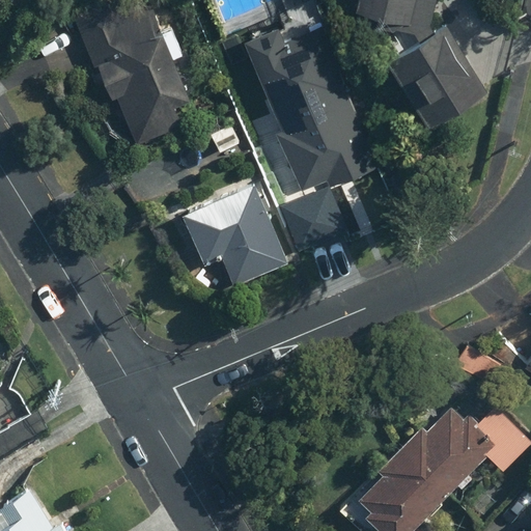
[(192,66),(179,73),(173,58),(185,52),(173,27),(161,33),(157,24),(148,28),(135,0),(104,0),(73,16),(98,67),(104,64),(143,146),(186,127),(176,109),(193,101),(191,94),(202,89),(192,66)]
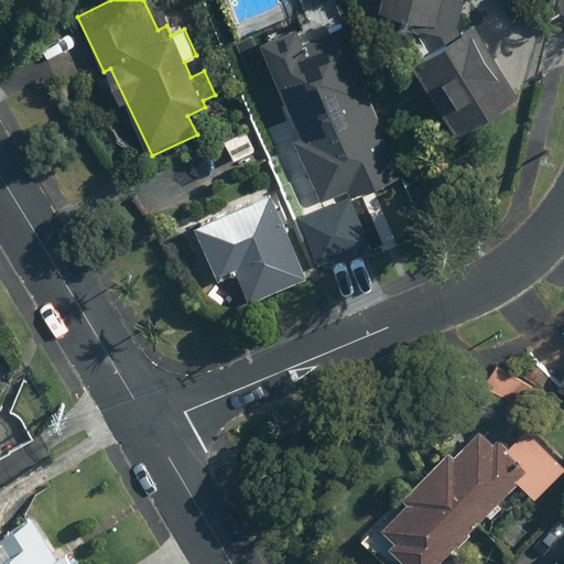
[(386,0),(383,15),(459,30),(465,0),(386,0)]
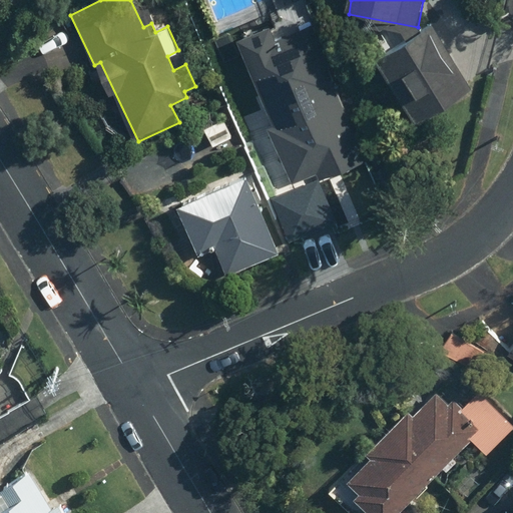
[(279,40),(273,25),(239,39),(276,125),(271,127),(294,182),(319,172),(323,181),(368,162),(328,66),(332,65),(315,25),(279,40)]
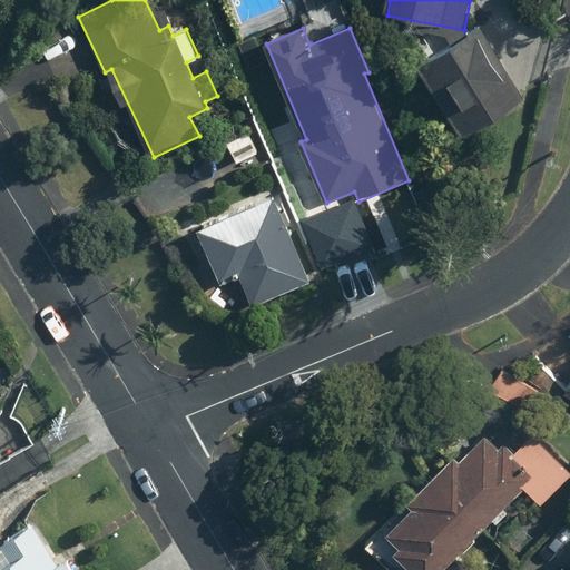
[(528,101),(482,31),(422,70),(468,140),(528,101)]
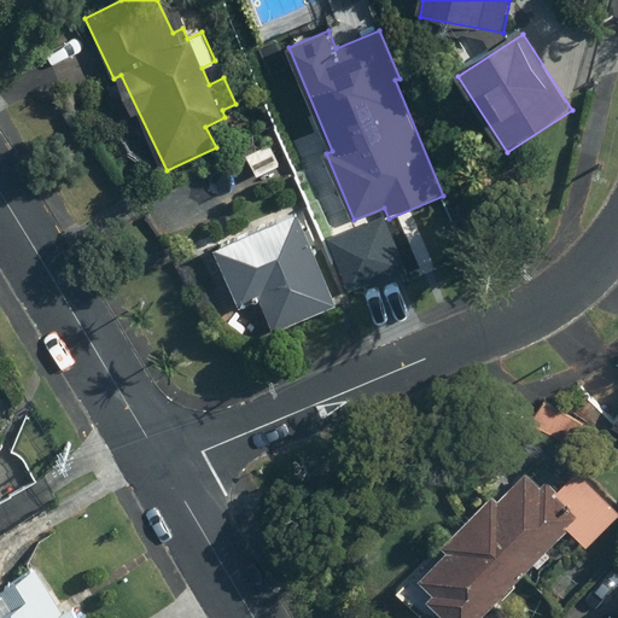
[(338,309),(296,215),(216,250),(258,344),(338,309)]
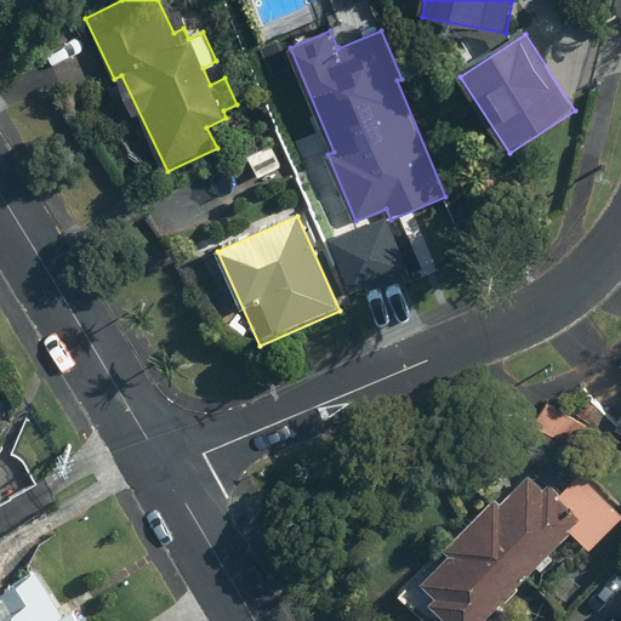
[(446,620),(474,620),(569,531),(588,551),(620,518),(620,512),(582,472),(559,494),(550,485),(545,490),(536,482),(529,489),(525,484),(501,507),(496,501),(446,548),(451,554),(416,588),(446,620)]
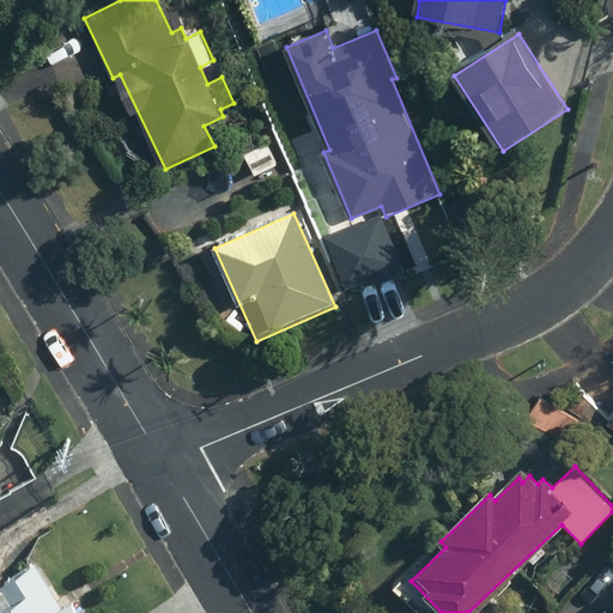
[(41,558),(0,581),(0,612),(82,612),(73,598),(66,602),(41,558)]
